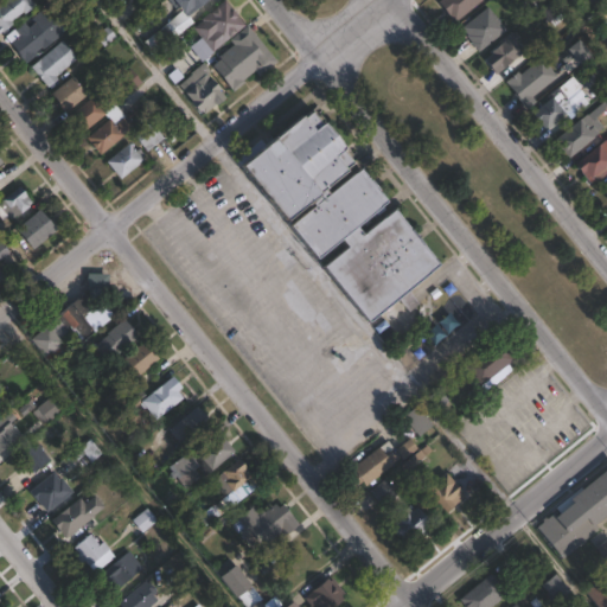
[(29,0),(34,6),(24,16),(21,13),(11,23),(12,24),(11,25),(13,29),(5,36),(2,32),(0,33),(0,4),(5,0),(29,0)]
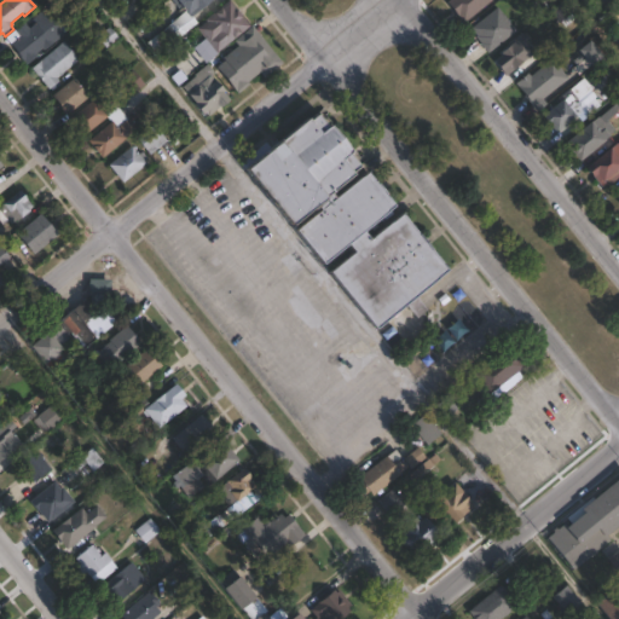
[(212,0),(191,16),(197,24),(156,56),(146,42),(186,12),(181,6),(179,9),(172,0),(212,0)]
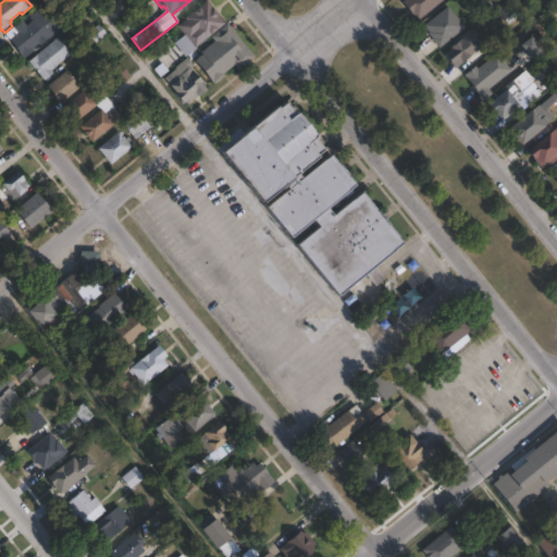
[(443,0),(418,21),(403,2),(405,0),(443,0)]
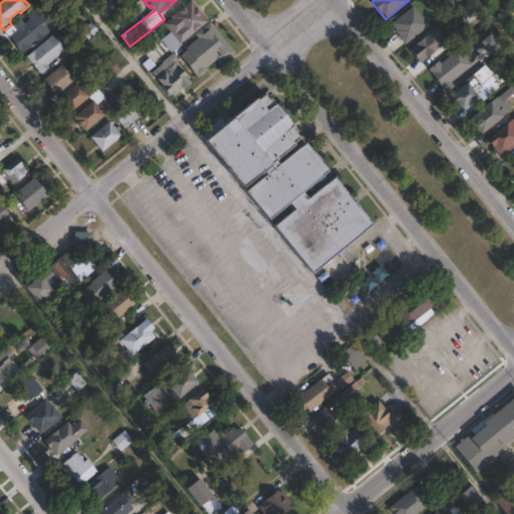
[(208,22),(180,44),(164,24),(172,18),(171,16),(191,1),(208,22)]
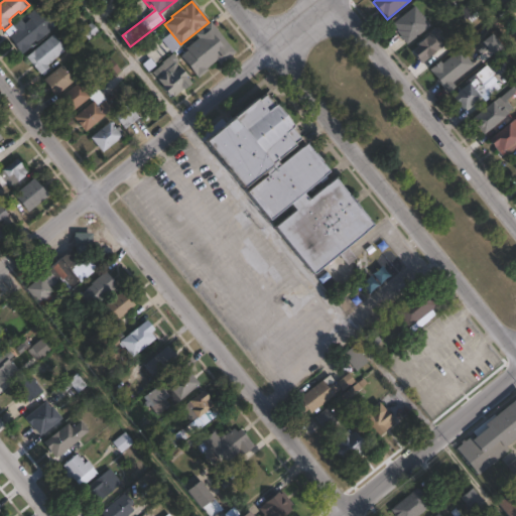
[(470,2),(479,13),(481,12),(488,21),(479,29),(476,25),(475,27),(460,10),(470,2)]
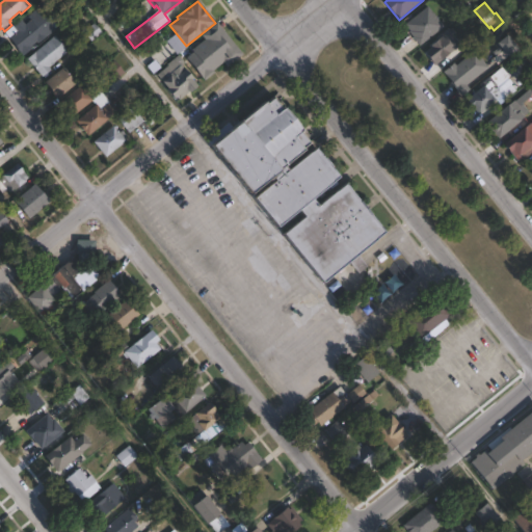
[(531,26),(525,30),(514,16),(529,5),(531,9),(531,20),(529,23),(531,26)]
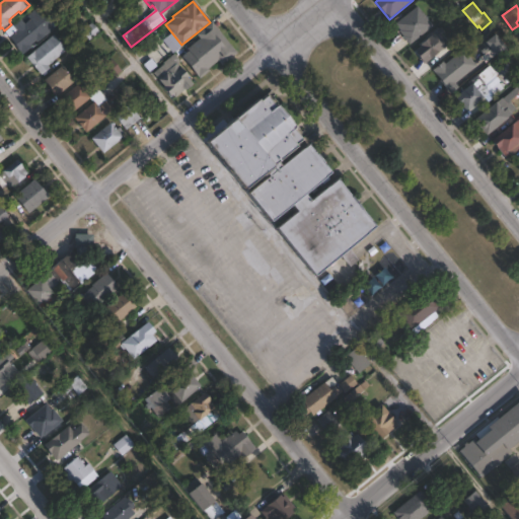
[(433,26),(410,46),(402,38),(403,36),(399,31),(401,30),(395,23),(418,6),(433,26)]
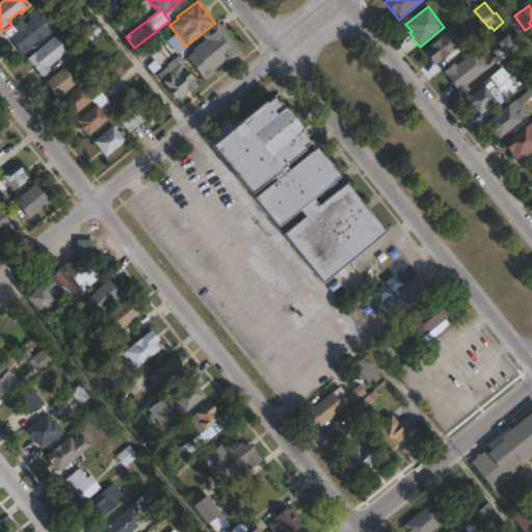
[(38,8),(49,22),(53,19),(58,25),(54,28),(55,30),(37,44),(36,42),(30,47),(32,49),(22,57),(8,38),(11,35),(8,31),(14,27),(12,27),(22,21),(25,25),(30,21),(28,17),(38,8)]
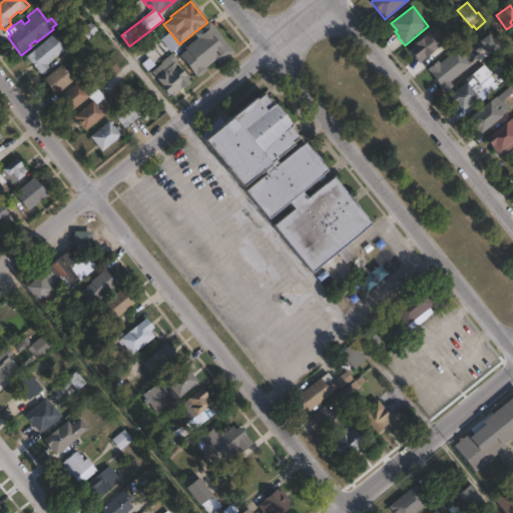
[(234,53),(219,65),(215,59),(205,67),(207,69),(197,76),(179,54),(186,48),(198,38),(194,34),(209,22),(234,53)]
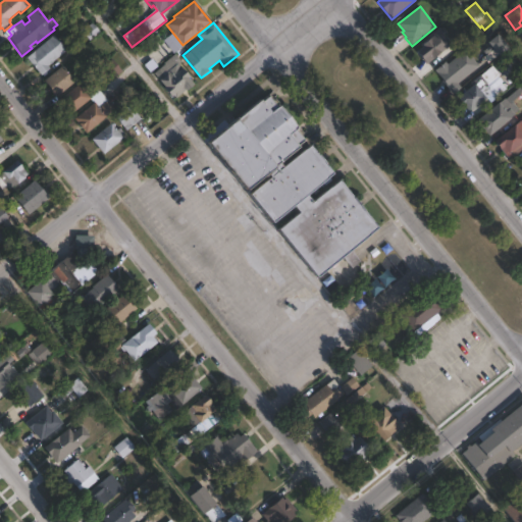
[(452,44),(428,64),(419,53),(425,47),(423,45),(433,37),(431,34),(438,28),(452,44)]
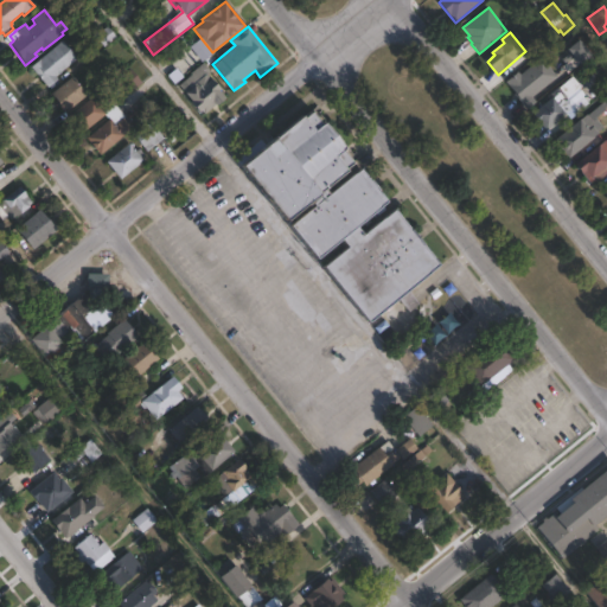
[(593,57),(582,66),(580,64),(568,74),(562,68),(566,64),(562,61),(569,55),(573,58),(574,58),(568,51),(583,38),(595,52),(592,56),(593,57)]
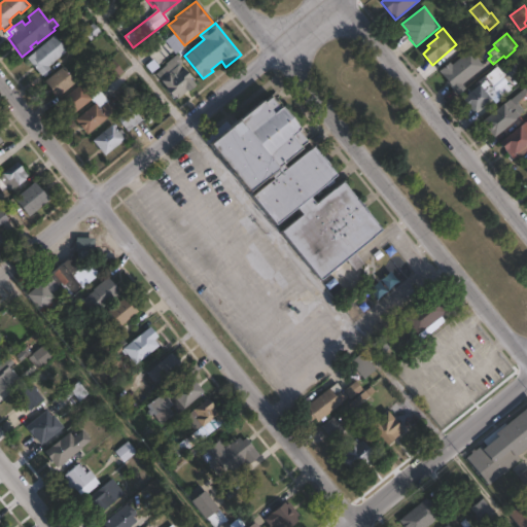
[(50,69),(42,76),(27,59),(54,36),(67,51),(48,67),(50,69)]
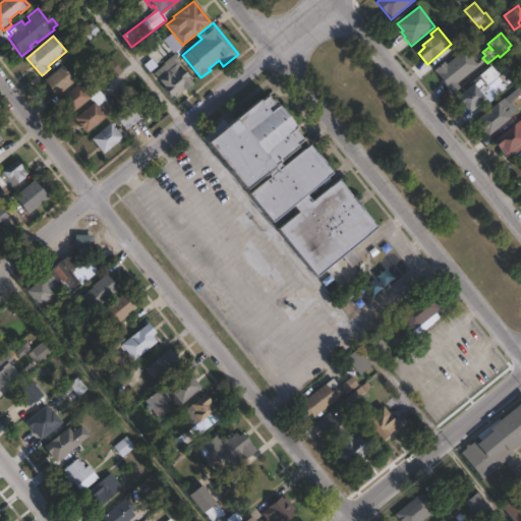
[(465,49),(479,66),(458,83),(461,88),(453,95),(435,70),(446,61),(448,64),(465,49)]
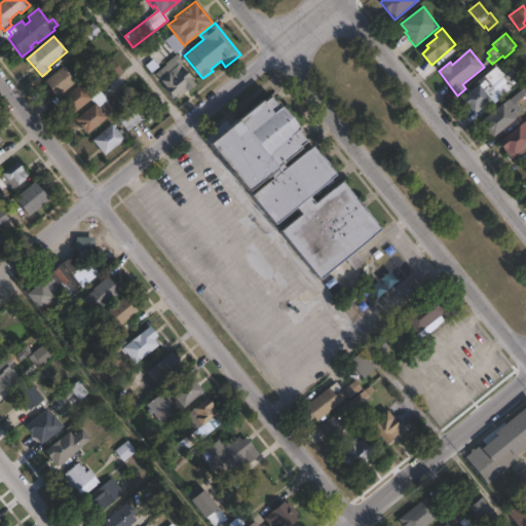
[(195,83),(187,90),(184,86),(173,96),(154,73),(165,64),(164,63),(176,53),(183,62),(181,63),(191,75),(189,76),(195,83)]
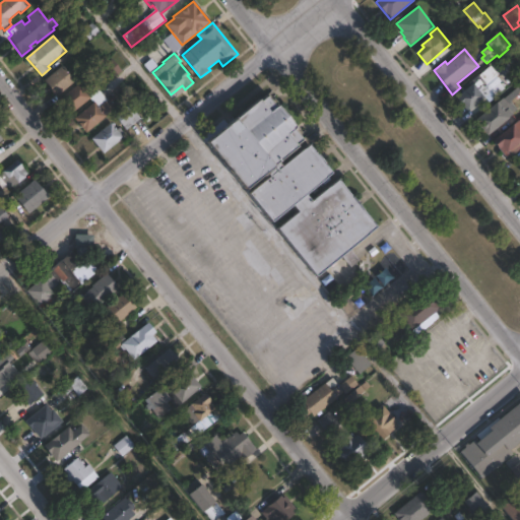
[(121,71),(109,81),(100,69),(111,59),(121,71)]
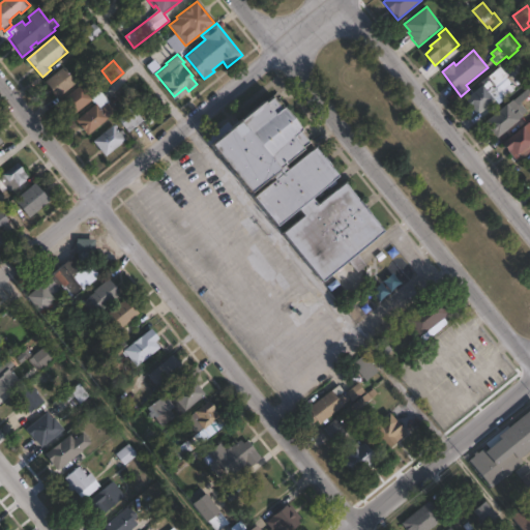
[(76,84),(57,98),(45,83),(63,68),(76,84)]
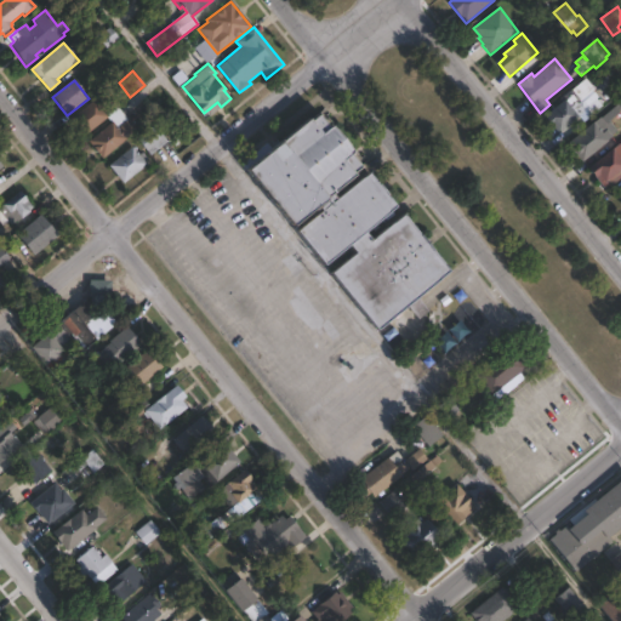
[(575,95),(587,110),(579,117),(580,118),(559,135),(545,118),(567,100),(567,101),(575,95)]
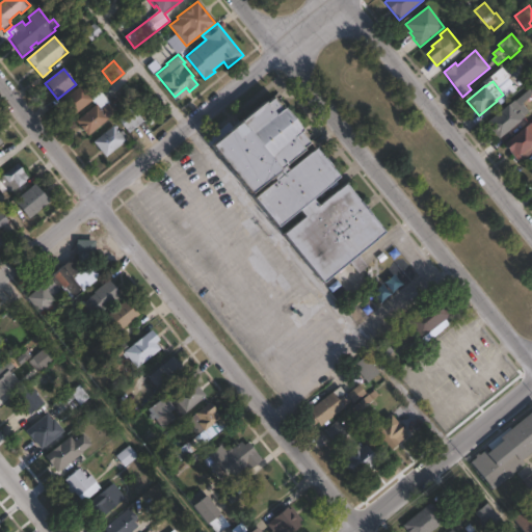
[(81,85),(91,98),(100,91),(110,104),(108,105),(114,112),(107,117),(109,120),(87,136),(76,122),(96,106),(92,101),(71,117),(58,102),(81,85)]
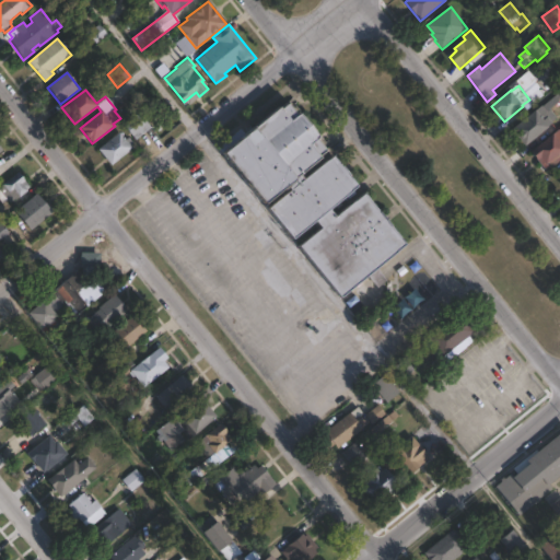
[(559,101),(550,108),(557,117),(552,120),(553,121),(549,125),(549,126),(525,144),(512,128),(543,104),(543,105),(556,95),(559,101)]
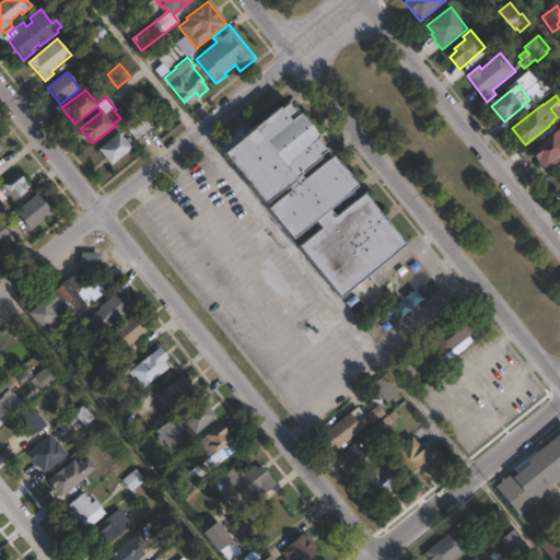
[(288,188),(286,185),(281,188),(280,186),(261,202),(219,150),(276,103),(278,105),(284,100),(294,112),(296,109),(316,133),(314,136),(323,148),(316,153),(317,154),(296,172),(301,176),(288,188)]
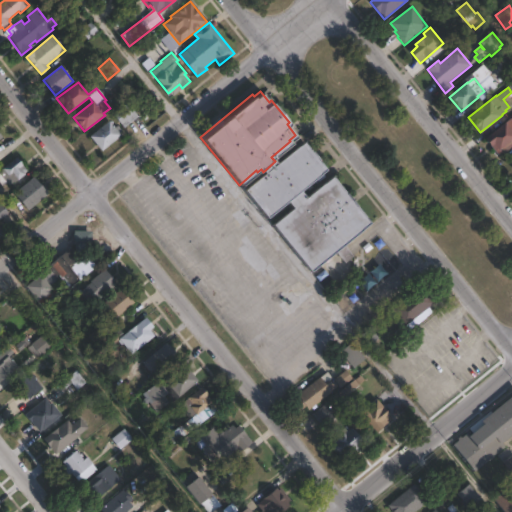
[(138,117),(124,129),(113,115),(127,103),(138,117)]
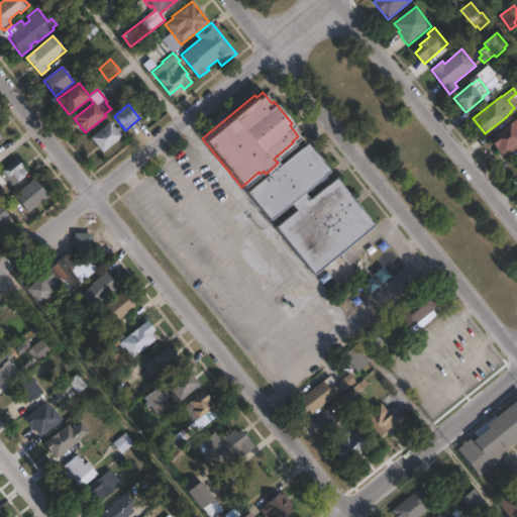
[(516,147),(505,158),(490,138),(516,117),(516,118),(516,147)]
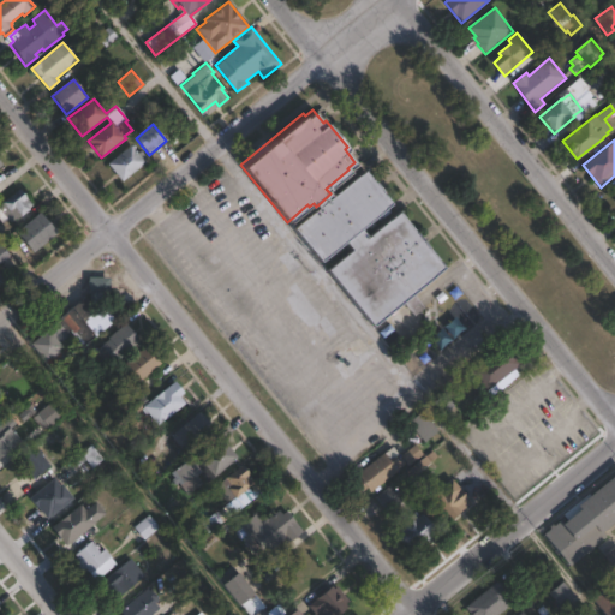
[(131,145),(138,154),(141,151),(147,157),(144,160),(145,161),(144,162),(145,163),(123,184),(107,165),(131,145)]
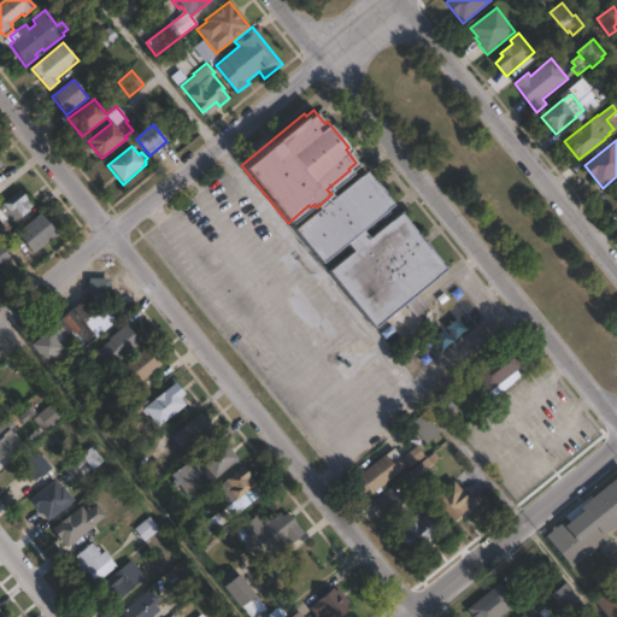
[(331,194),(363,169),(391,203),(359,228),(366,236),(398,210),(445,268),(412,294),(423,307),(412,316),(401,303),(372,327),(325,269),(350,248),(345,242),(318,263),(291,229),(317,207),(331,194)]
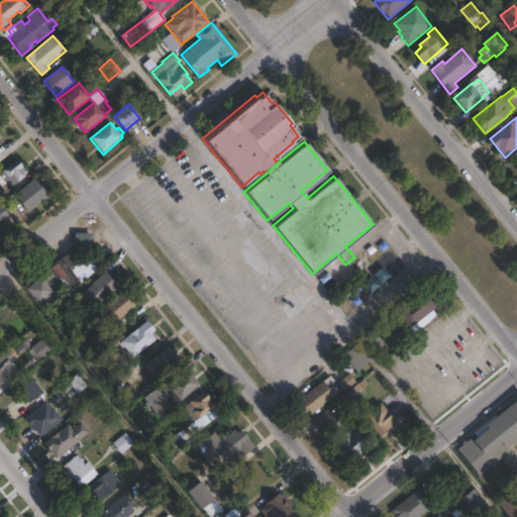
[(25,175),(11,187),(8,184),(3,188),(0,184),(0,171),(16,158),(27,171),(24,174),(25,175)]
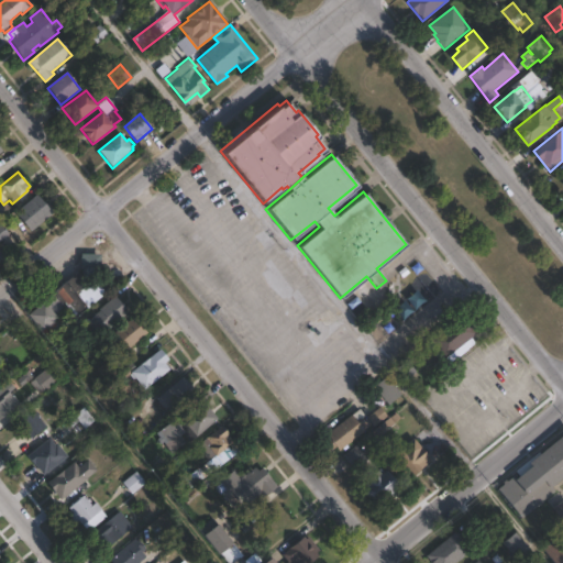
[(37,192),(47,205),(47,203),(54,211),(32,230),(15,210),(37,192)]
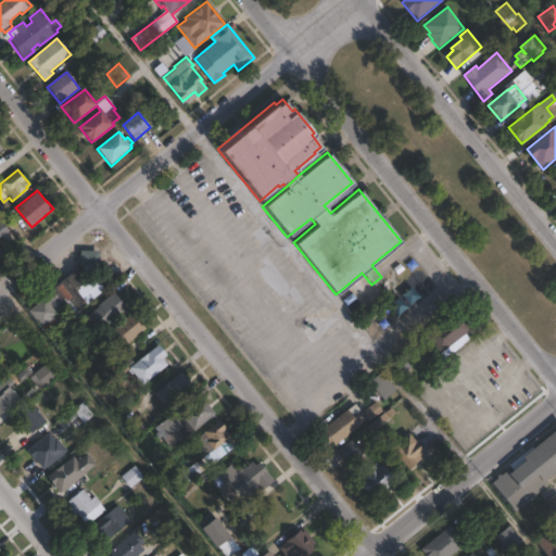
[(100,250),(100,268),(79,267),(79,250),(100,250)]
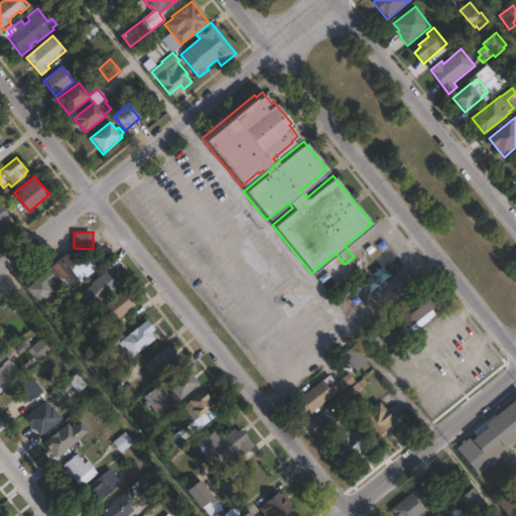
[(91,273),(68,292),(58,281),(50,287),(52,290),(37,302),(25,286),(35,278),(40,274),(44,279),(52,273),(47,267),(72,248),(84,264),(91,273)]
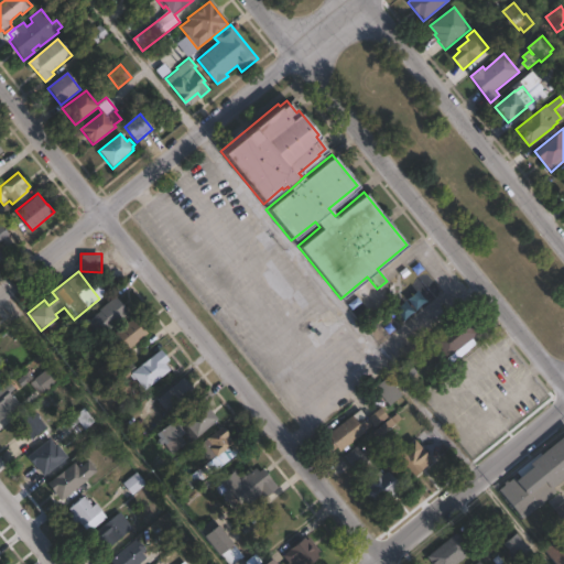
[(129,312),(112,327),(97,310),(114,295),(129,312)]
